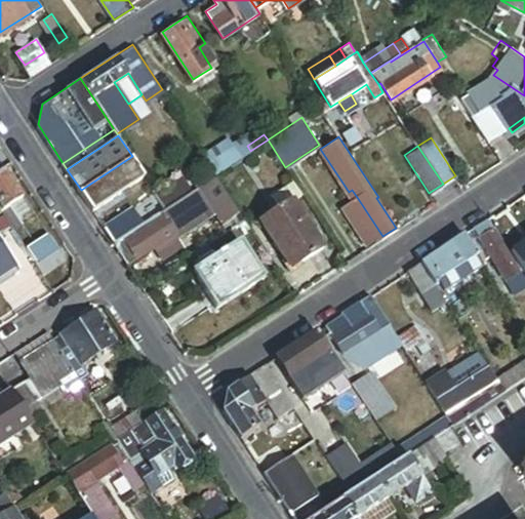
[(92,208),(144,174),(132,156),(81,190),(92,208)]
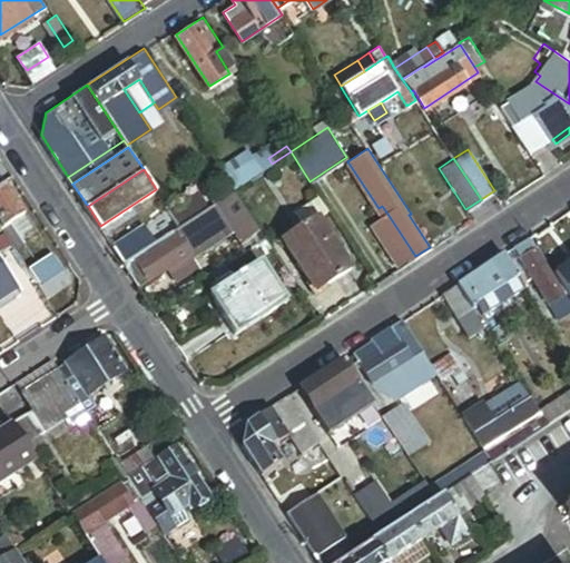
[(0,220),(2,224),(0,225),(0,226),(17,252),(23,247),(16,235),(31,224),(3,180),(0,183),(0,220)]
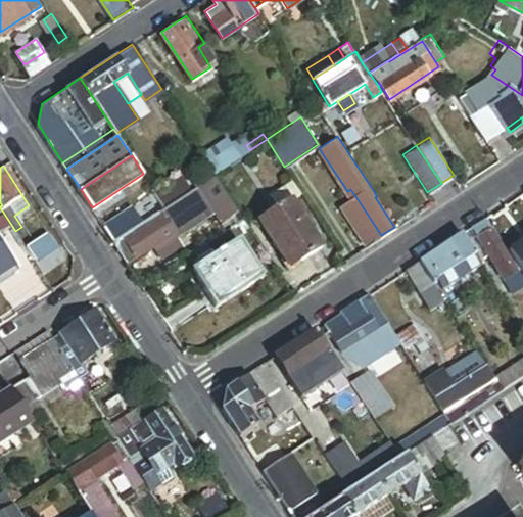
[(145,220),(113,240),(128,262),(174,231),(177,235),(214,212),(214,213),(220,222),(222,221),(226,228),(244,216),(216,173),(195,186),(165,206),(145,220)]
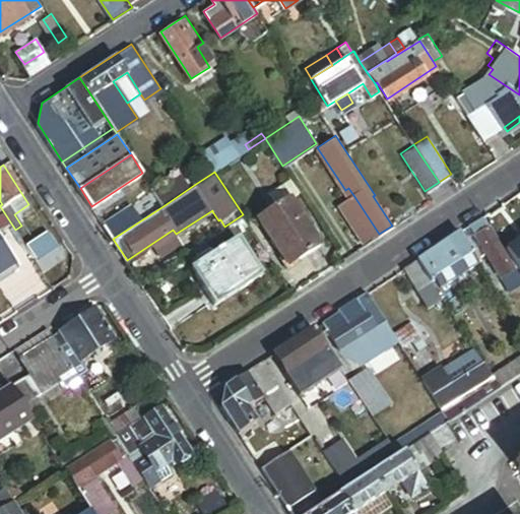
[(165,205),(194,185),(191,180),(186,183),(180,174),(154,190),(165,205)]
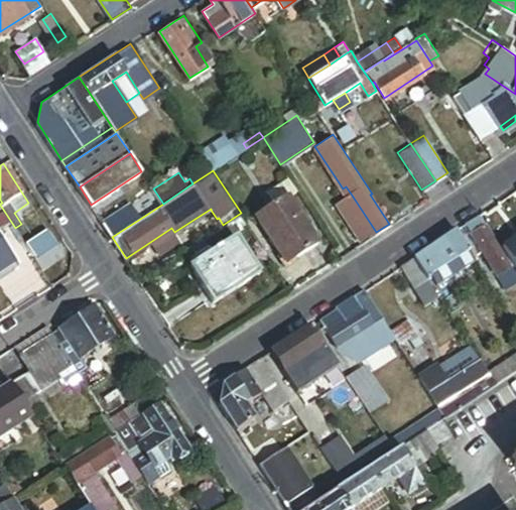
[(287,174),(265,189),(274,204),(288,194),(296,188),(287,174)]
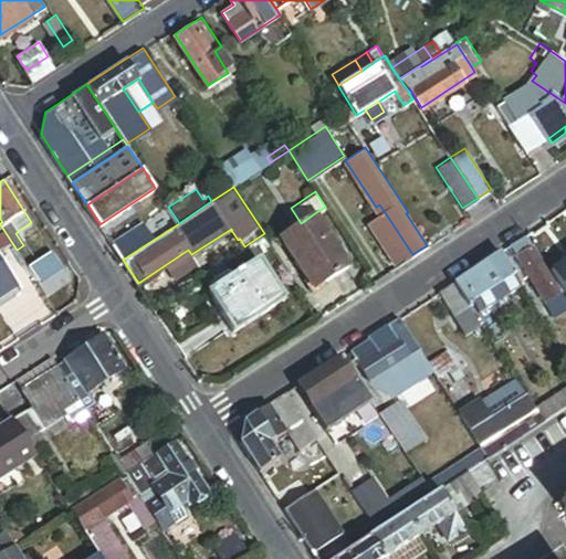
[(381,214),(385,212),(379,204),(376,207),(381,214)]
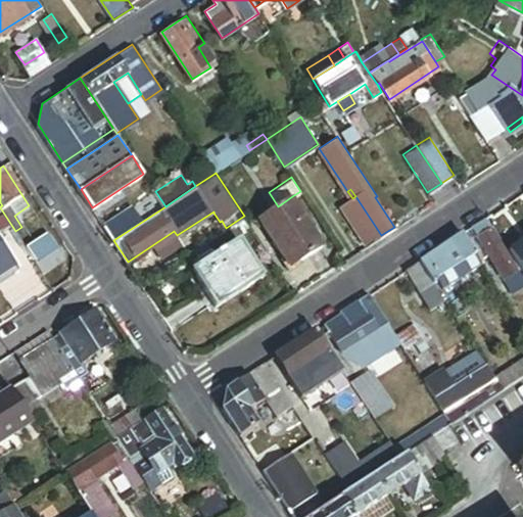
[(278,206),(259,218),(290,265),(323,243),(292,196),(278,206)]
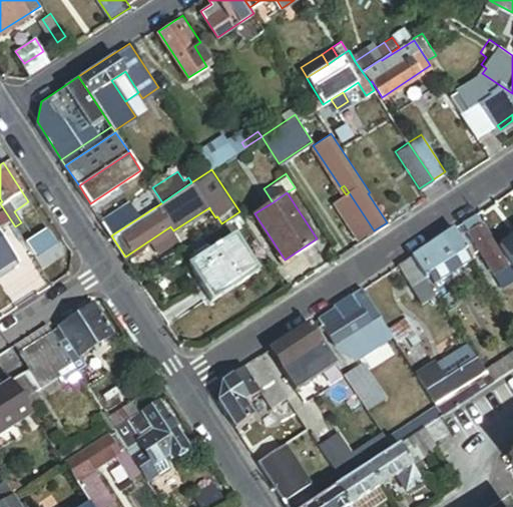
[(364,232),(372,227),(349,192),(346,194),(337,200),(357,231),(364,232)]
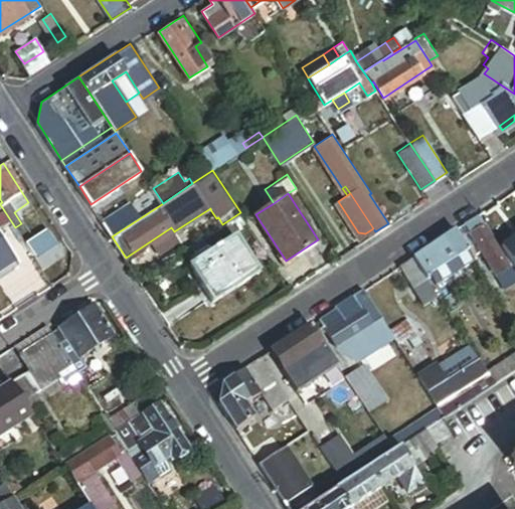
[(510,219),(493,231),(502,246),(513,238),(514,240),(514,197),(502,206),(510,219)]
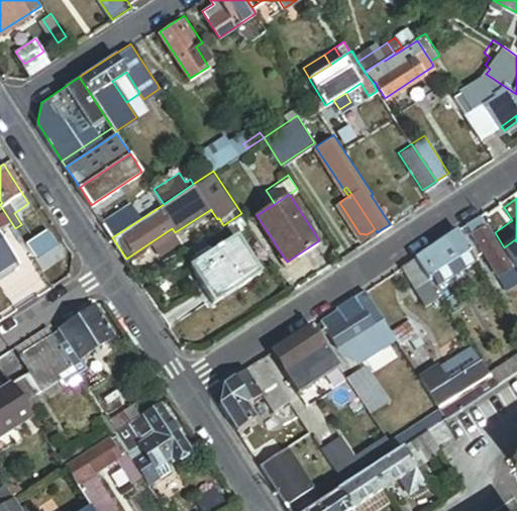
[(101,220),(112,237),(143,217),(132,200),(101,220)]
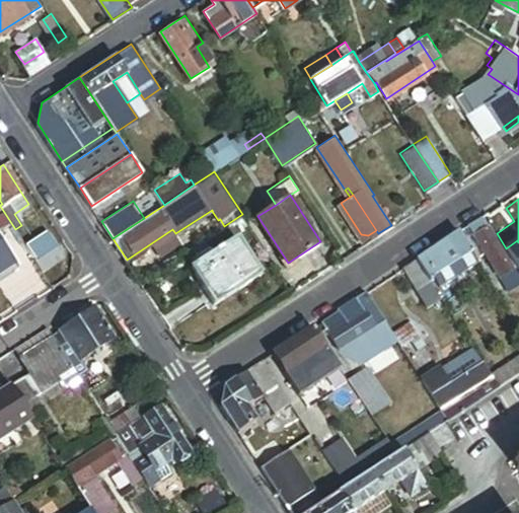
[(212,226),(216,231),(224,226),(220,219),(218,220),(212,211),(198,220),(205,230),(212,226)]
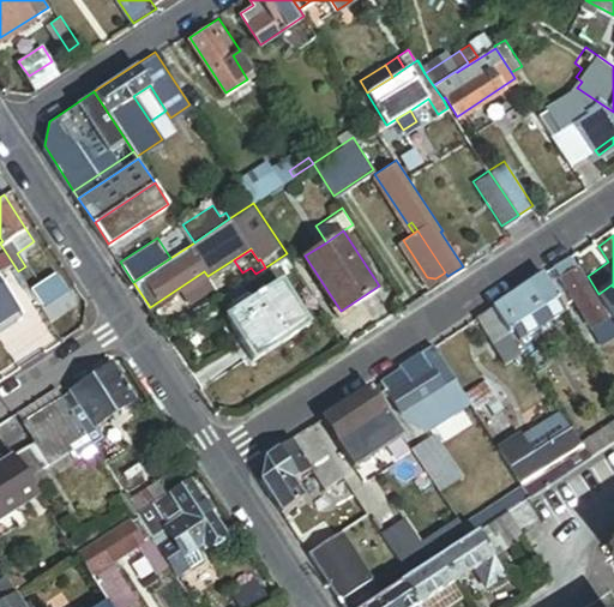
[(609,314),(571,253),(554,264),(602,342),(613,335),(613,317),(612,313),(609,314)]
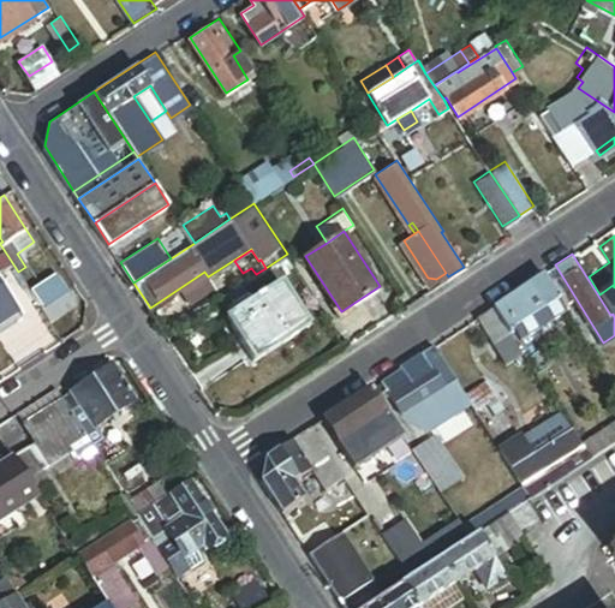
[(28,287),(48,319),(73,303),(53,272),(28,287)]
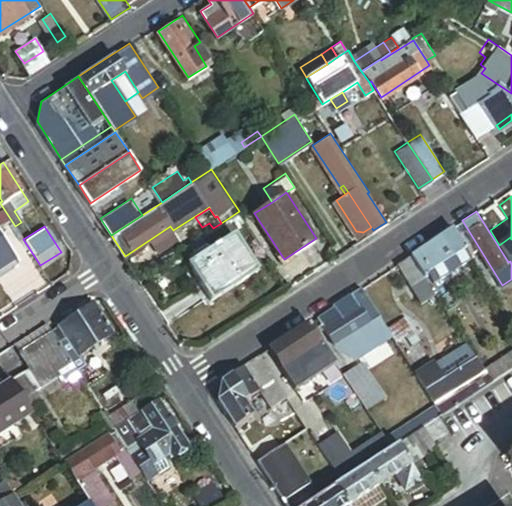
[(471,255),(452,226),(410,253),(424,275),(429,272),(433,280),(471,255)]
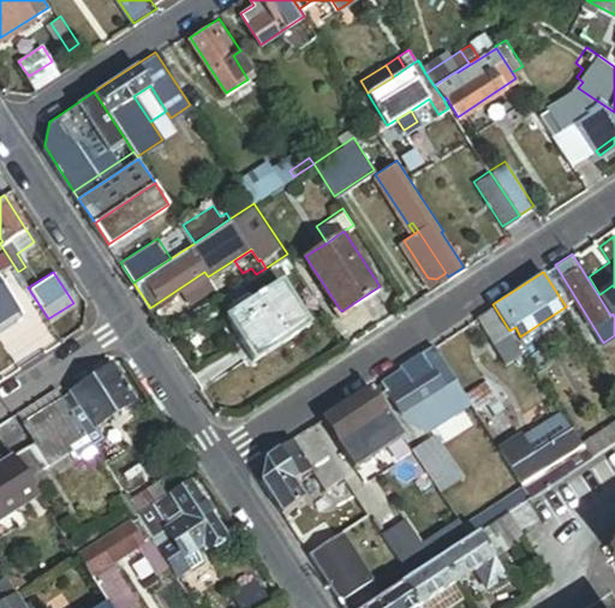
[(0,327),(23,311),(0,275),(0,327)]
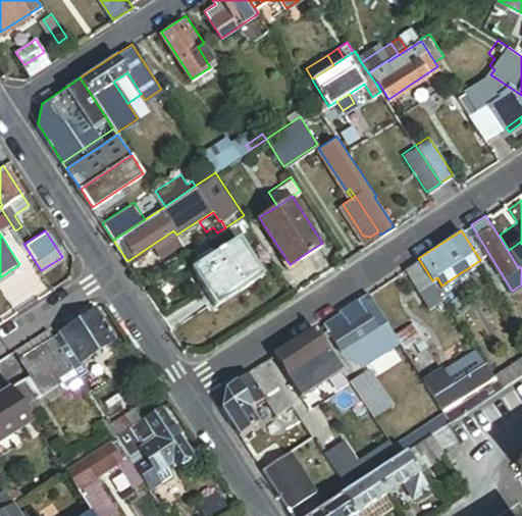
[(240,238),(193,268),(216,305),(263,274),(240,238)]
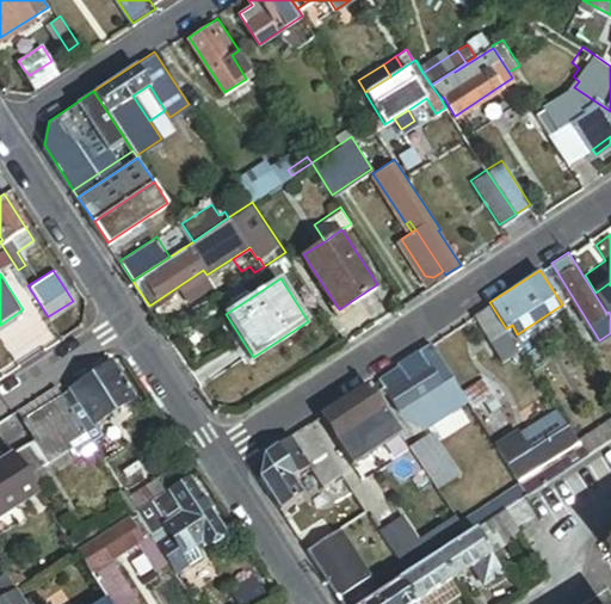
[(506,328),(489,302),(473,313),(491,339),(506,328)]
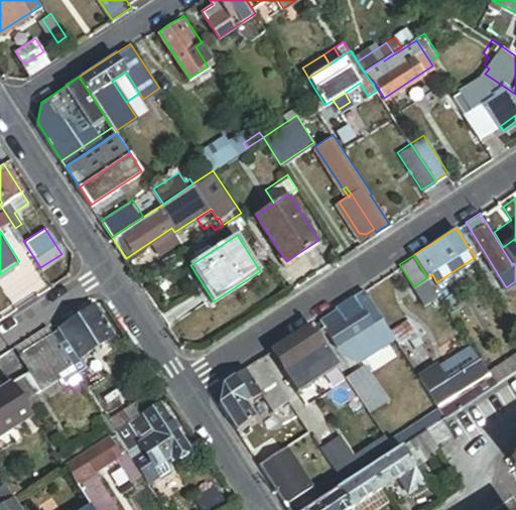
[(337,344),(380,315),(363,289),(319,317),(330,334),(337,344)]
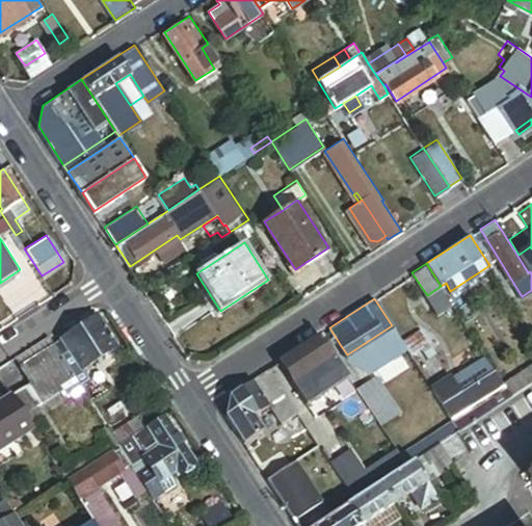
[(98,313),(53,341),(72,372),(117,343),(114,339),(104,323),(98,313)]
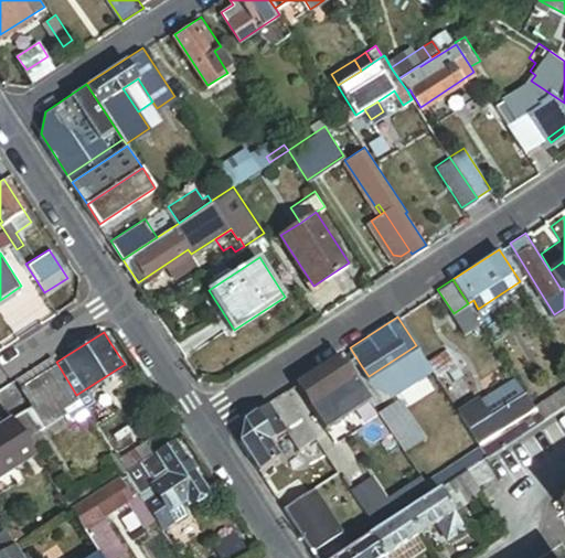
[(116,340),(110,343),(121,360),(126,356),(116,340)]
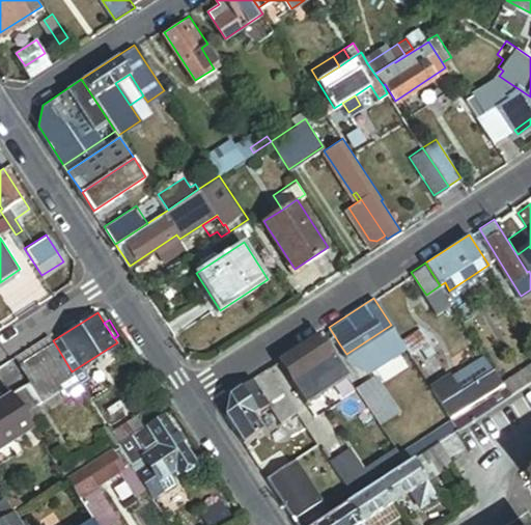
[(400,339),(391,325),(346,354),(364,366),(401,341),(400,339)]
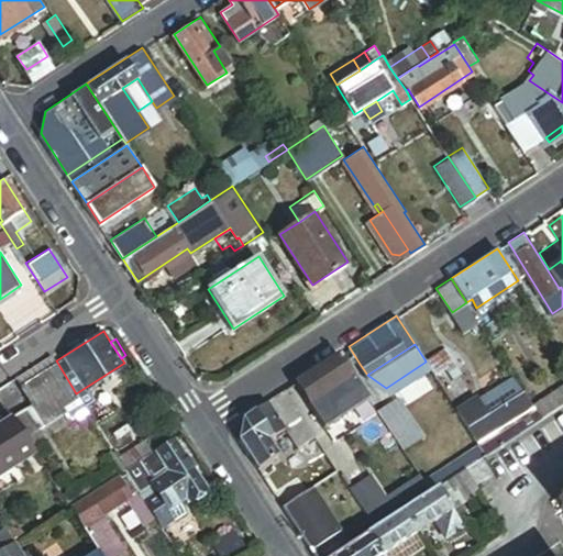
[(360,364),(349,346),(339,353),(351,370),(360,364)]
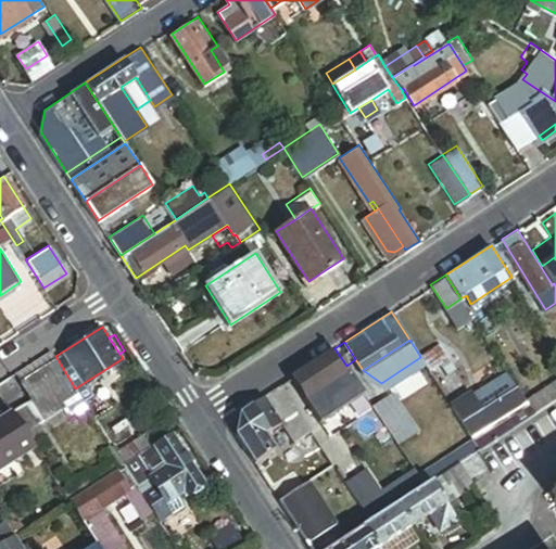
[(437,344),(419,355),(420,357),(429,370),(446,358),(437,344)]
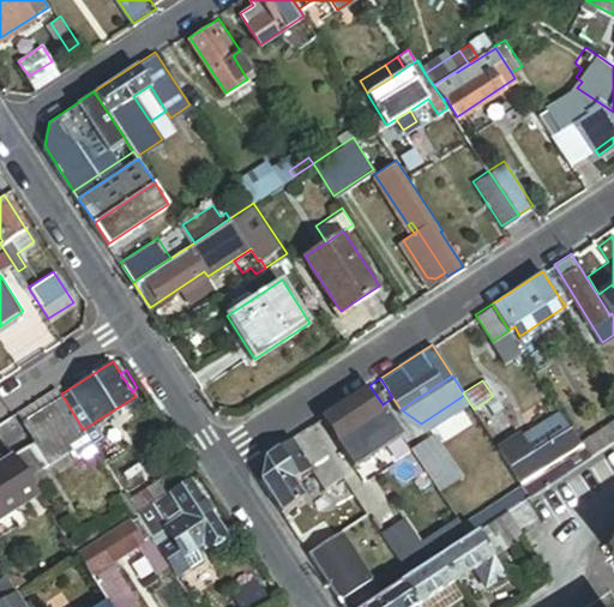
[(383,404),(369,385),(321,416),(353,464),(401,433),(383,404)]
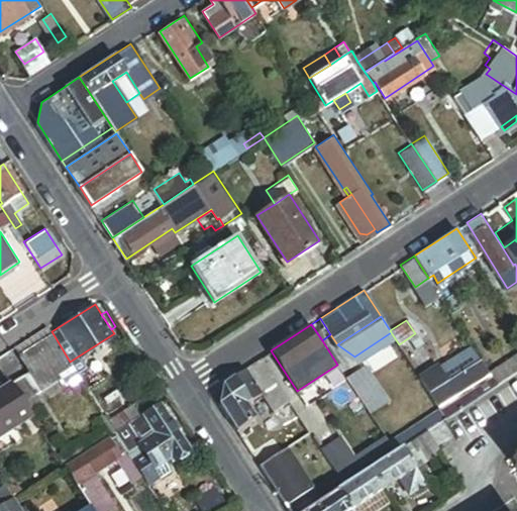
[(52,331),(47,325),(15,346),(19,352),(52,331)]
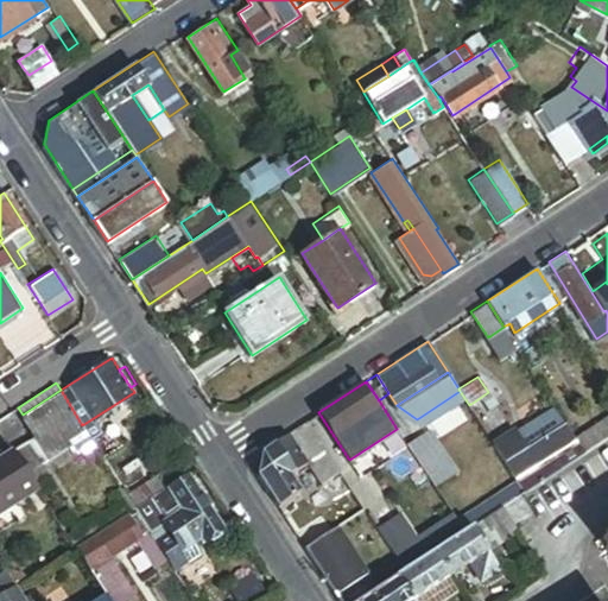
[(61,390),(23,415),(35,434),(12,447),(25,468),(68,441),(71,445),(88,435),(82,425),(61,390)]
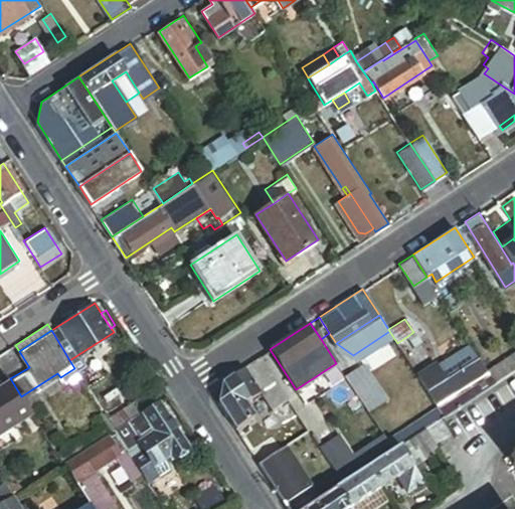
[(496,381),(514,368),(514,350),(488,369),(489,371),(496,381)]
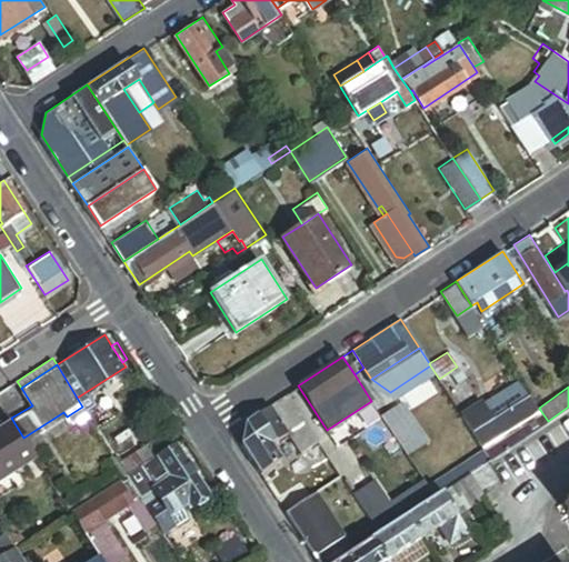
[(318,439),(288,392),(246,420),(241,441),(260,470),(281,458),(271,442),(288,431),(300,450),(318,439)]
